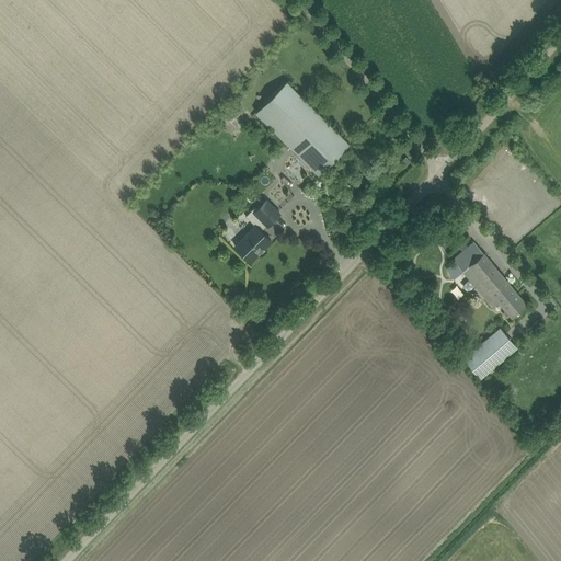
[(287,80),(255,112),(319,174),(350,144),(287,80)]
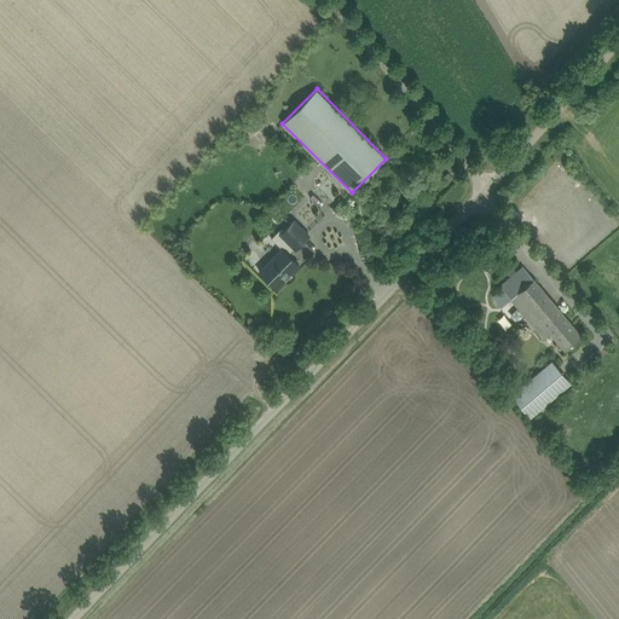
[(281,212),(276,212),(273,215),(273,219),(276,221),(281,221),(283,219),(283,215),(281,212)]
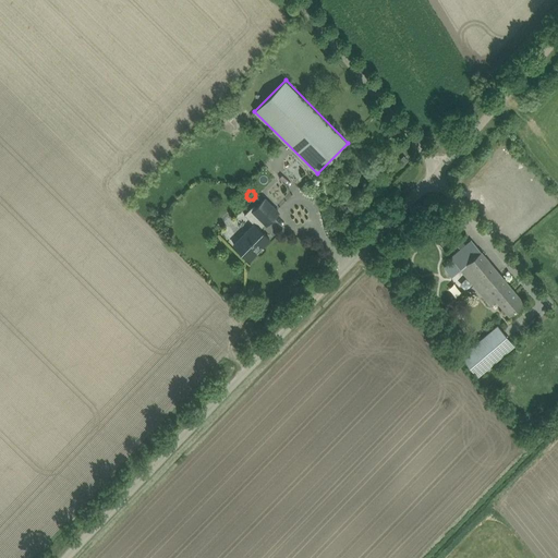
[(255,223),(234,244),(250,259),(270,239),(261,229),(266,223),(267,225),(279,211),(266,198),(247,216),(255,223)]
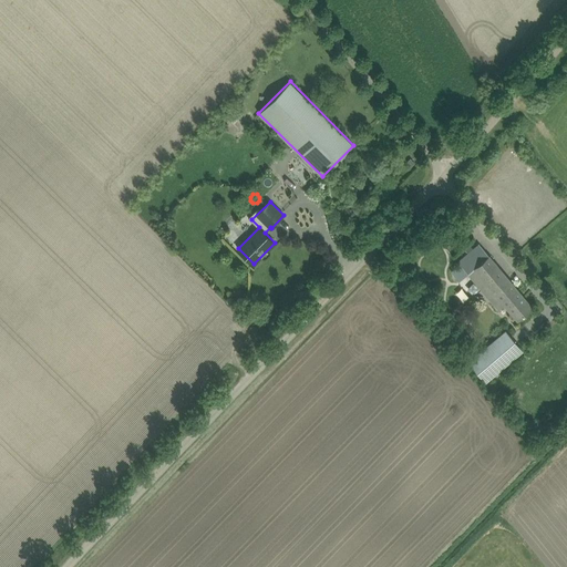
[(442,236),(447,241),(453,237),(447,232),(442,236)]
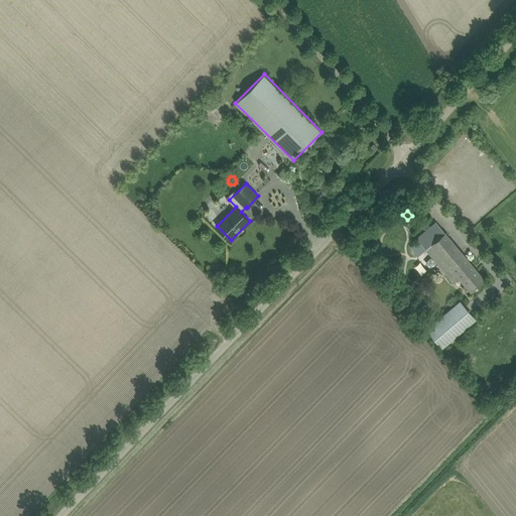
[(436,222),(417,238),(457,284),(462,279),(472,291),(485,280),(436,222)]
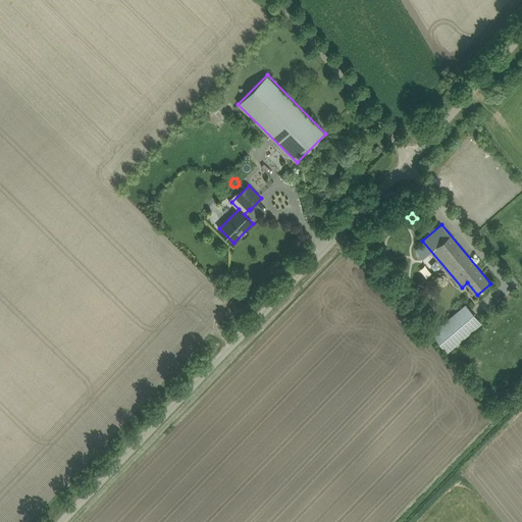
[(430,332),(447,352),(481,323),(465,304),(430,332)]
